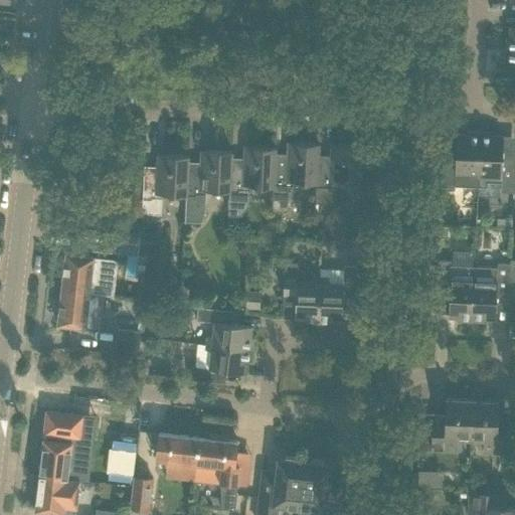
[(505,37),(505,50),(514,49),(514,26),(509,26),(509,37),(505,37)]
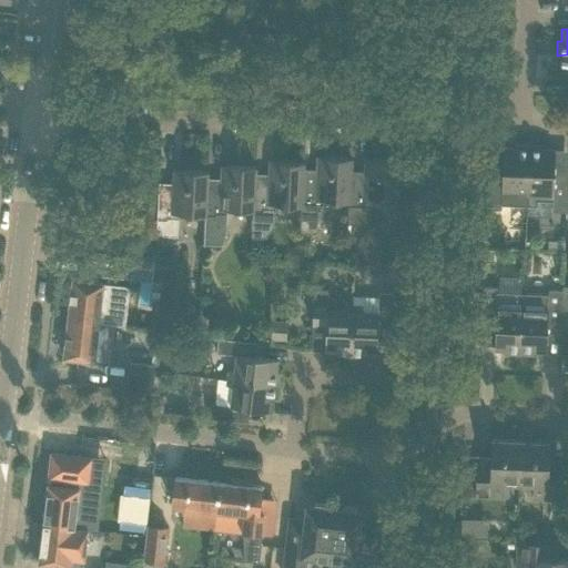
[(567,54),(557,56),(556,68),(560,68),(559,81),(567,81),(567,54)]
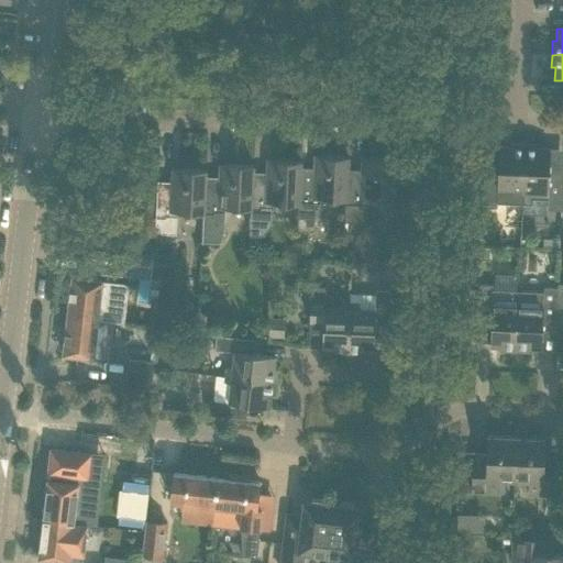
[(522,195),(525,144),(511,143),(511,146),(498,146),(497,168),(484,167),(482,207),(496,208),(497,188),(514,188),(512,195),(522,195)]
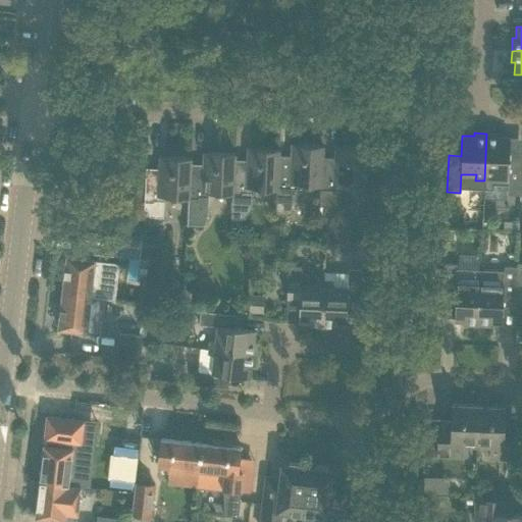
[(486,134),(484,180),(483,190),(492,190),(492,184),(508,184),(507,195),(520,195),(521,158),(509,158),(510,138),(498,137),(499,134),(486,134)]
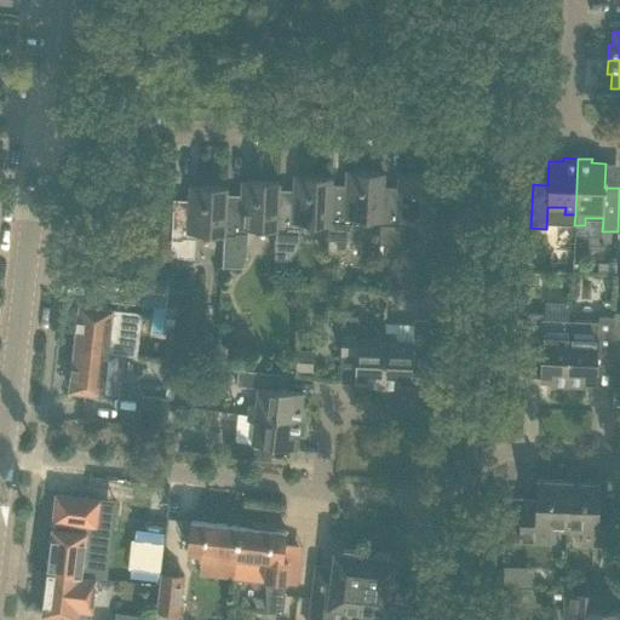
[(328,224),(327,253),(328,253),(340,253),(343,253),(351,240),(352,218),(380,219),(382,219),(383,187),(384,172),(355,171),(354,183),(345,182),(345,184),(331,184),(329,224),(328,224)]
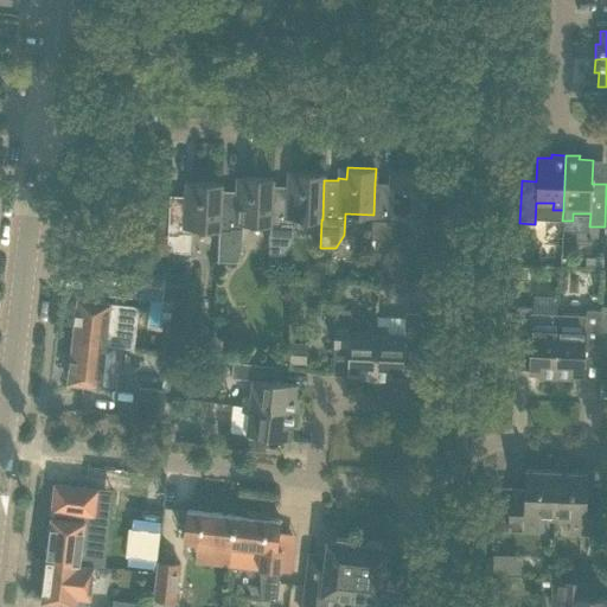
[(372,215),(371,238),(395,240),(396,216),(425,217),(427,170),(398,168),(397,181),(389,180),(389,183),(375,183),(374,215),(372,215)]
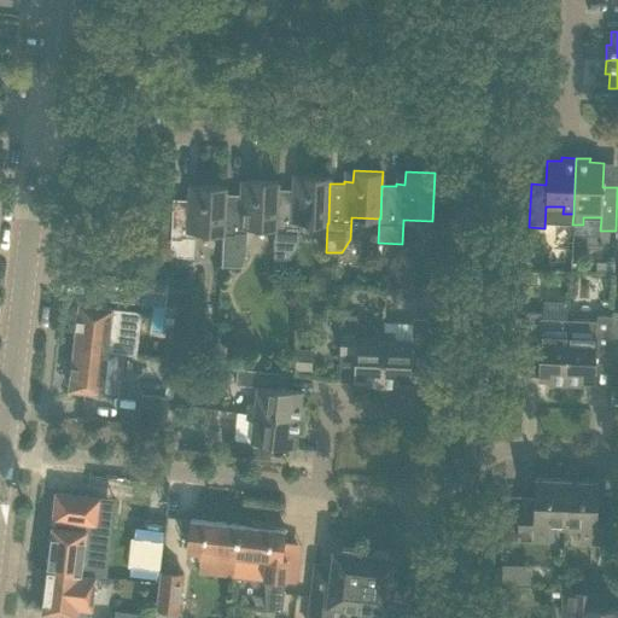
[(277,228),(274,228),(273,257),(289,258),(298,246),(299,222),(327,223),(328,223),(330,184),(331,176),(302,175),(301,187),(292,187),(292,190),(278,188),(277,228)]
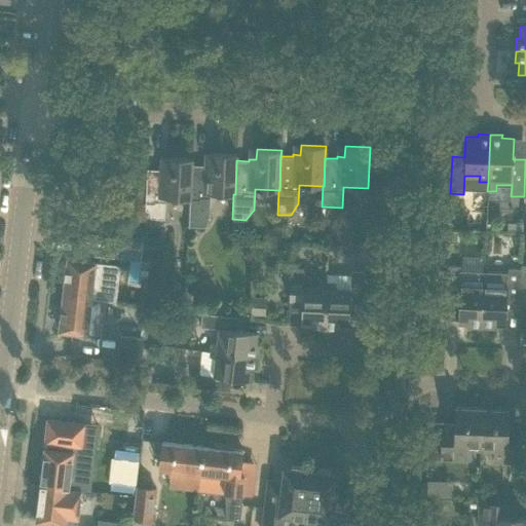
[(190,198),(189,198),(188,225),(205,226),(209,214),(210,193),(233,194),(235,194),(236,160),(236,154),(212,153),(212,163),(204,163),(204,165),(192,164),(190,198)]
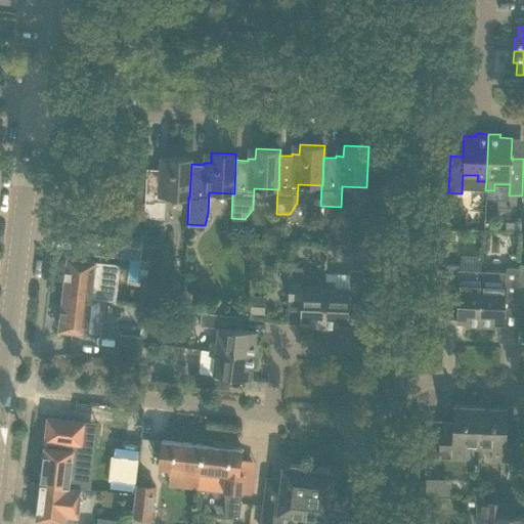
[(189,198),(191,164),(191,158),(167,157),(167,167),(159,167),(159,169),(146,168),(143,217),(164,218),(165,197),(188,198),(189,198)]
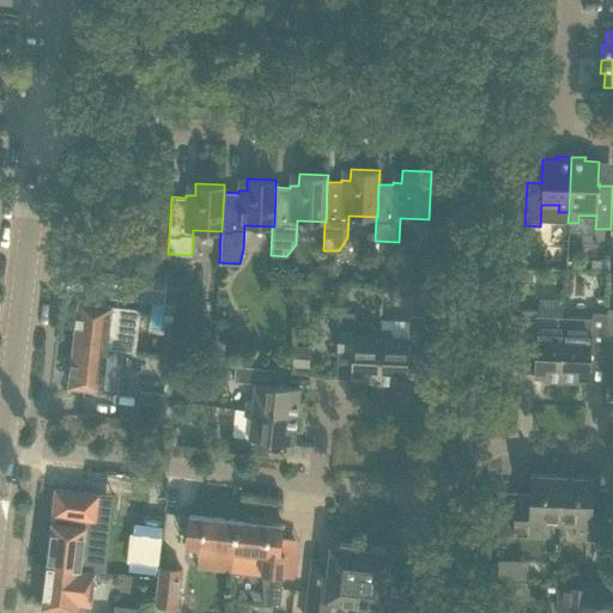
[(325,250),(325,260),(337,261),(337,250),(325,250)]
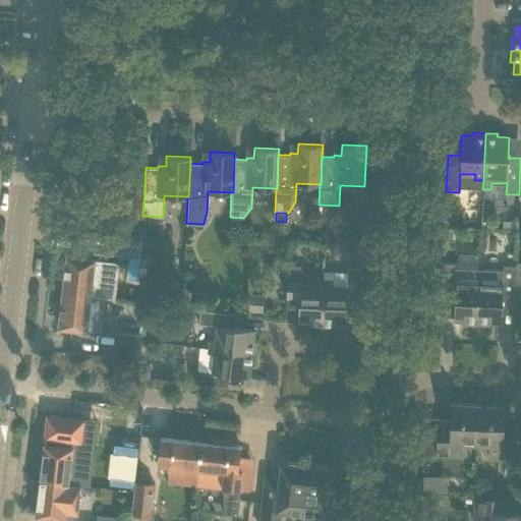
[(231,219),(230,228),(236,228),(240,224),(241,219),(231,219)]
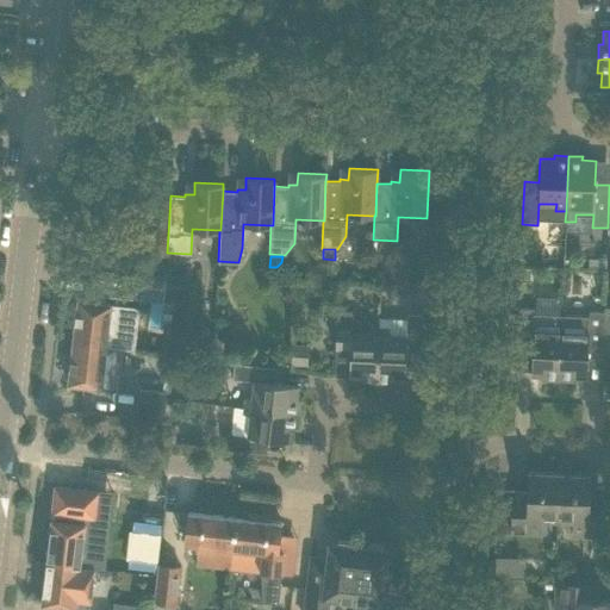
[(93,294),(139,300),(143,274),(95,269),(93,294)]
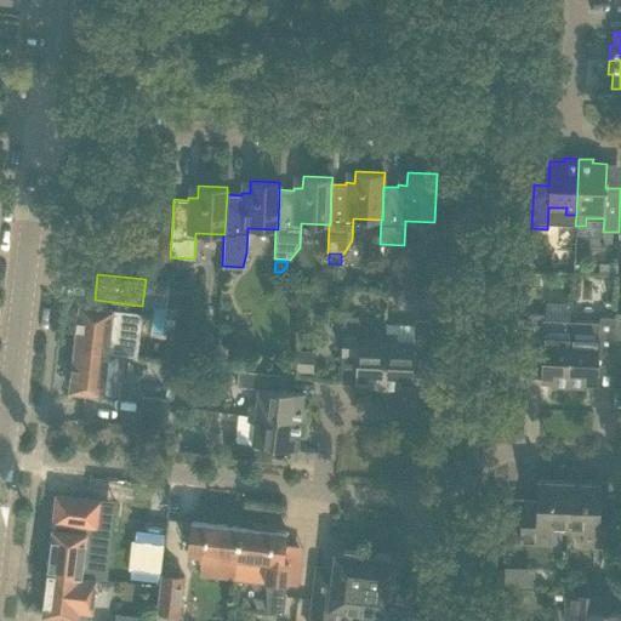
[(403,289),(416,289),(416,275),(403,275),(403,289)]
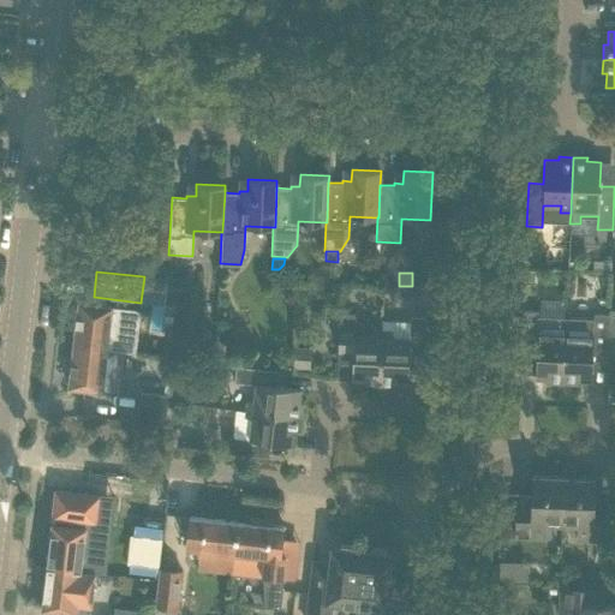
[(78,302),(73,345),(121,350),(135,351),(139,310),(78,302)]
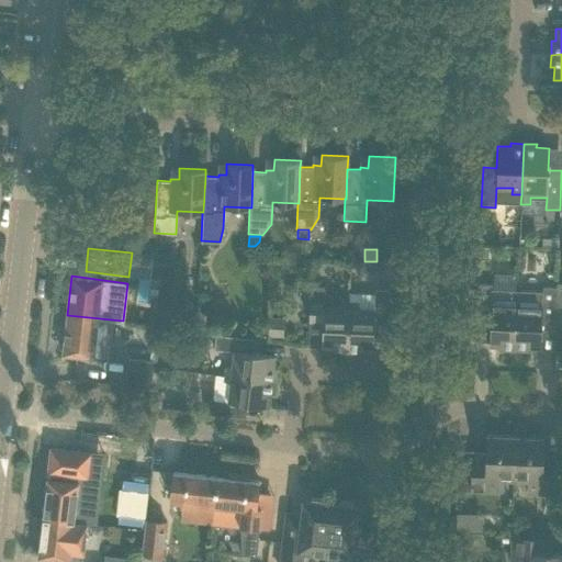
[(514,350),(516,299),(517,290),(491,289),(491,284),(478,283),(475,323),(490,324),(489,346),(502,346),(502,349),(514,350)]
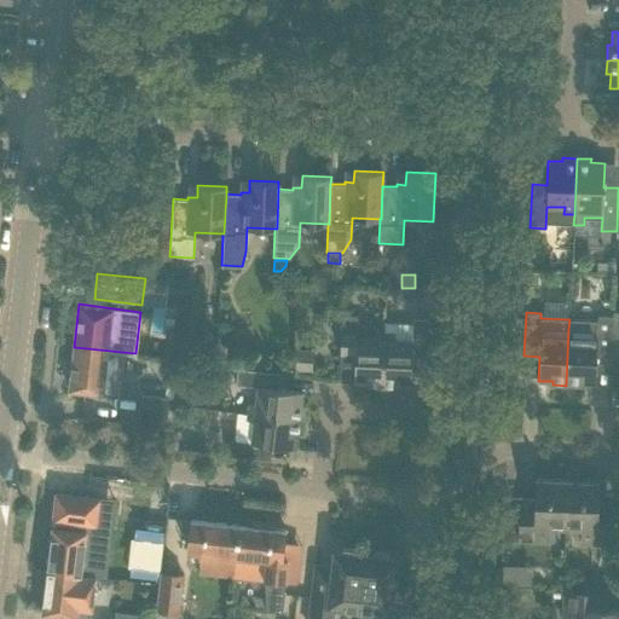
[(341,314),(341,334),(340,358),(354,359),(353,383),(368,385),(368,388),(381,388),(385,333),(374,331),(374,339),(357,337),(357,316),(341,314)]
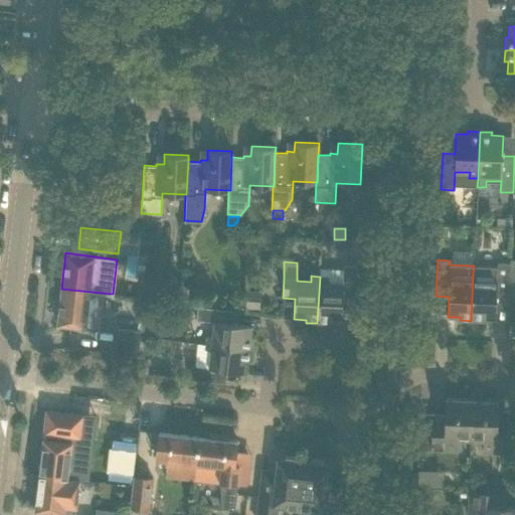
[(474,266),(473,274),(471,321),(483,321),(483,318),(495,319),(496,299),(508,299),(508,293),(509,276),(510,263),(497,263),(497,267),(474,266)]
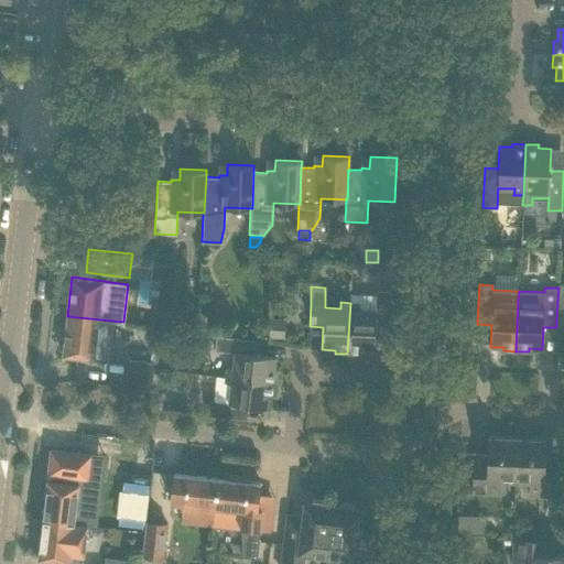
[(350,303),(347,354),(360,355),(361,351),(373,351),(375,329),(388,331),(390,291),(376,290),(375,310),(359,310),(359,303),(350,303)]
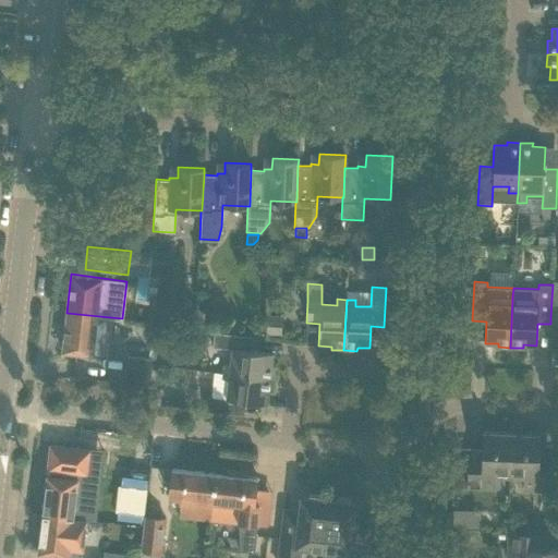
[(198,295),(198,312),(207,312),(208,295),(198,295)]
